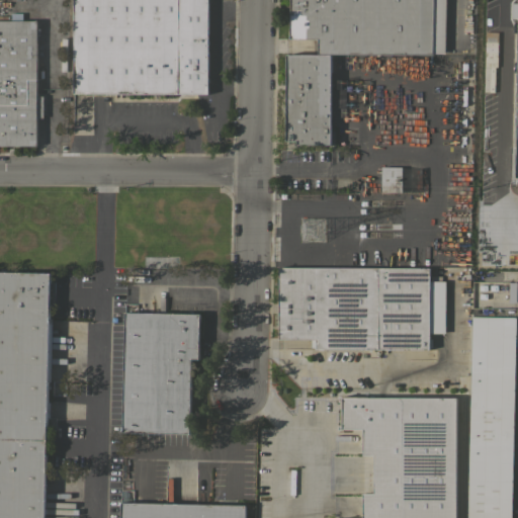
[(207,0),(207,93),(73,93),(73,0),(207,0)]
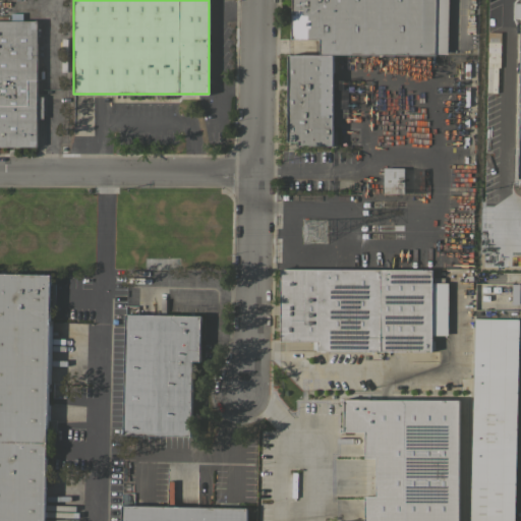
[(447,0),(447,53),(435,53),(435,54),(320,54),(320,39),(291,39),(291,0),(447,0)]
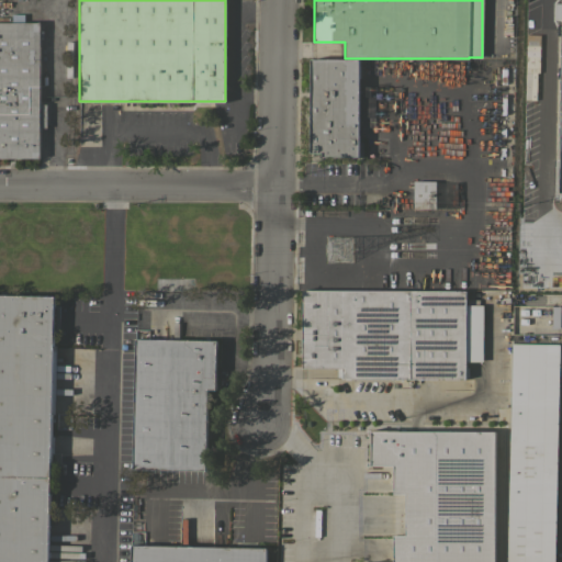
[(561,4),(552,6),(552,22),(561,21),(561,102),(561,197),(561,195),(561,4)]
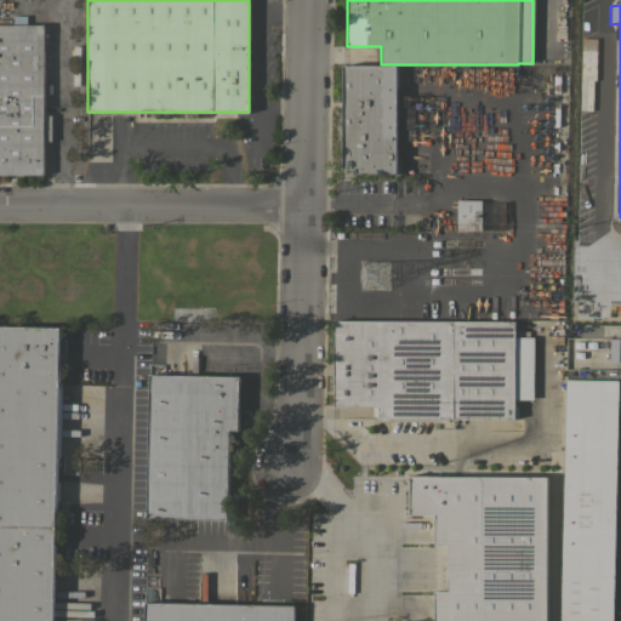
[(43,115),(51,115),(51,141),(43,141),(43,175),(0,175),(0,18),(12,18),(12,24),(43,24),(43,115)]
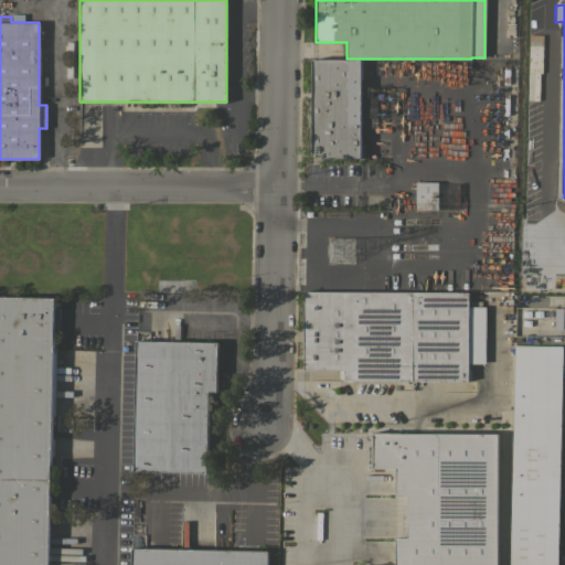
[(360,157),(323,157),(323,153),(311,153),(311,60),(360,60),(360,157)]
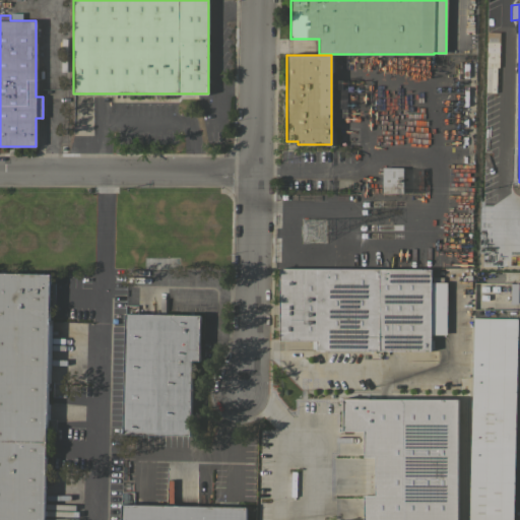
[(382,167),(402,167),(402,193),(382,193),(382,167)]
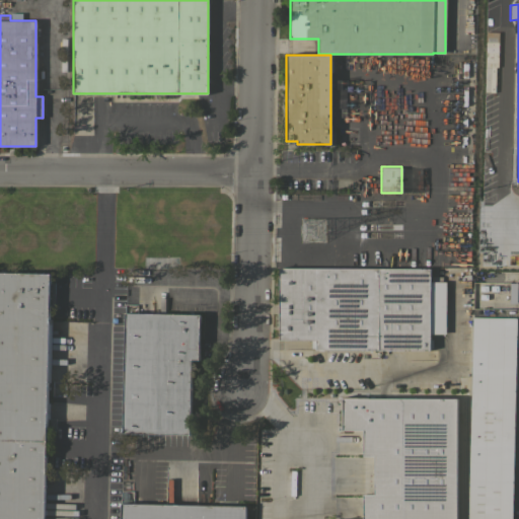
[(455,177),(465,177),(465,190),(455,190),(455,177)]
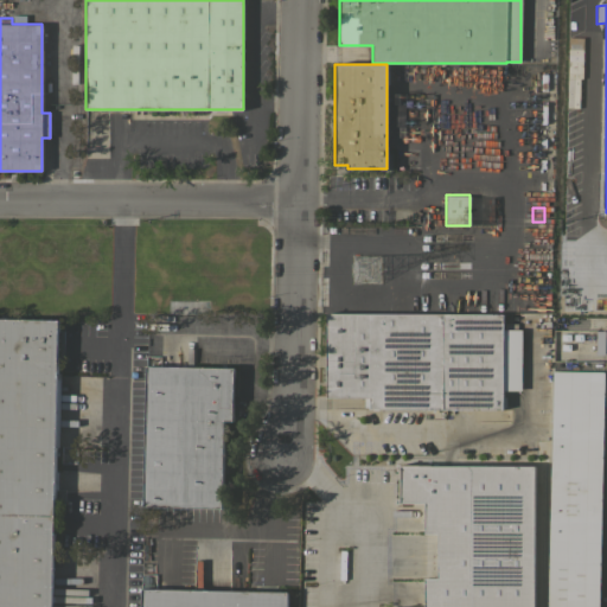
[(503,313),(503,328),(521,328),(521,390),(502,390),(502,396),(505,396),(505,407),(502,407),(502,409),(452,409),(452,415),(445,415),(445,409),(369,408),(369,407),(364,407),(364,397),(325,397),(326,313),(503,313)]
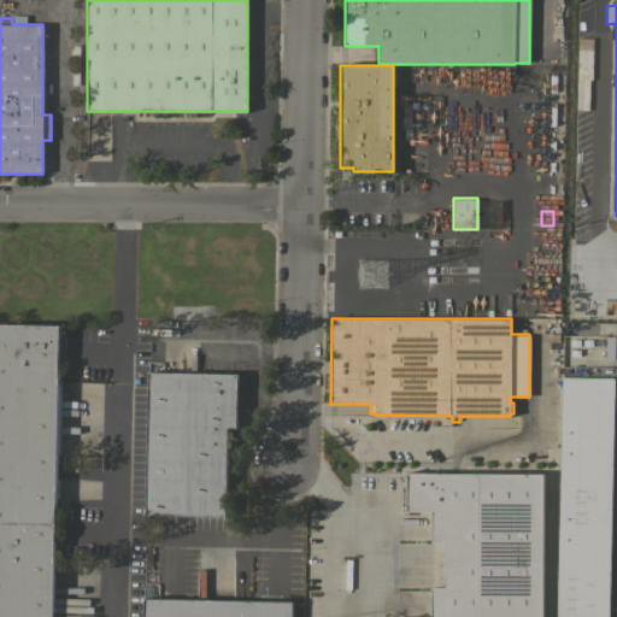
[(0,616),(0,322),(59,324),(58,380),(62,380),(60,454),(57,454),(56,479),(59,479),(59,497),(56,497),(52,616),(0,616)]
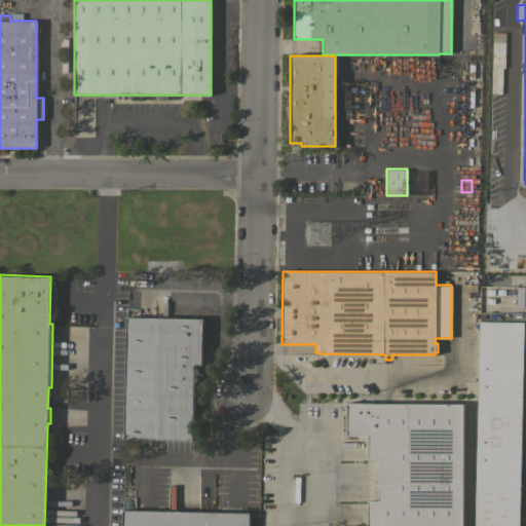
[(477,313),(498,313),(498,312),(521,312),(521,278),(495,278),(495,279),(477,279),(477,313)]
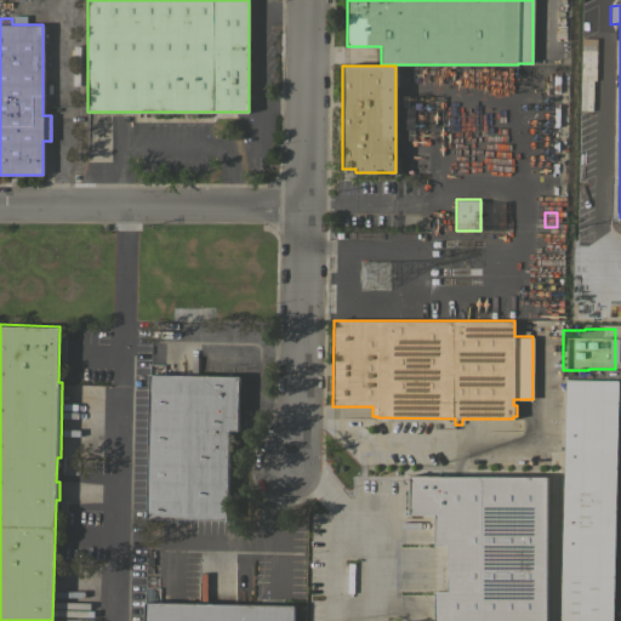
[(149,374),(238,376),(237,431),(228,429),(226,519),(146,518),(149,374)]
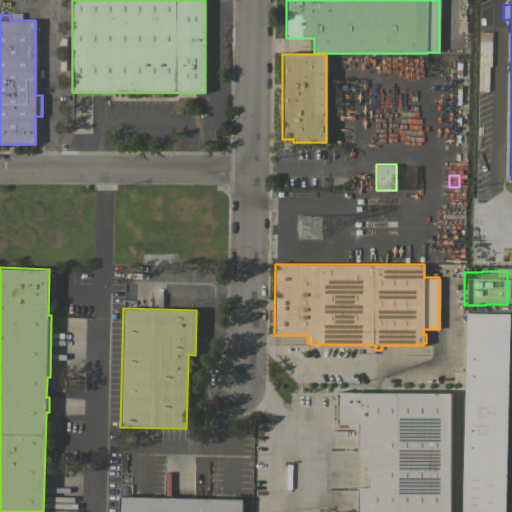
[(509,313),(505,511),(461,511),(465,312),(509,313)]
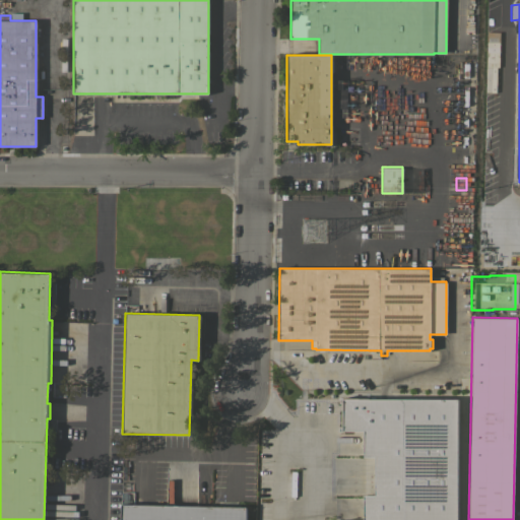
[(456,519),(338,519),(342,519),(363,519),(363,495),(375,495),(375,457),(364,457),(364,431),(342,431),(338,431),(338,426),(341,426),(341,402),(339,402),(339,397),(342,397),(457,398),(456,519)]
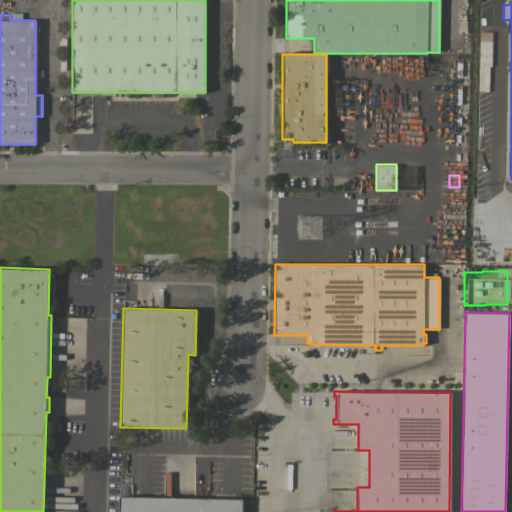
[(241,499),(240,511),(118,511),(119,496),(241,499)]
